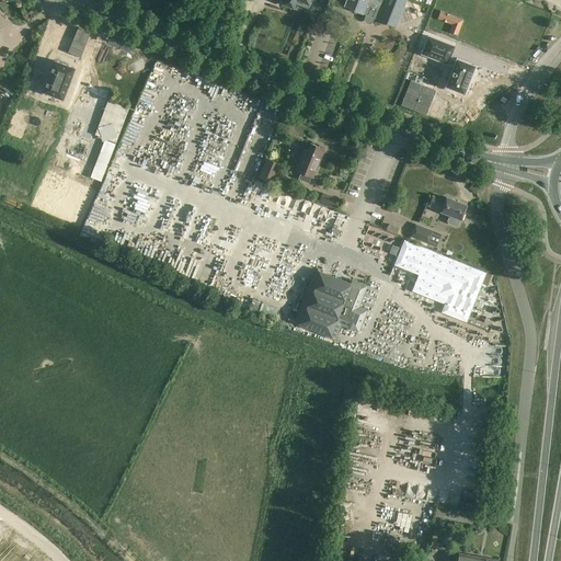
[(286,0),(286,3),(298,9),(299,6),(309,10),(311,11),(316,0),(286,0)]
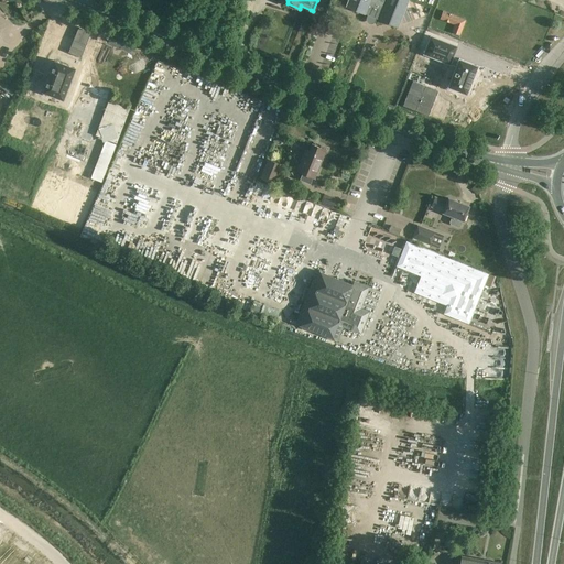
[(405,0),(347,0),(346,6),(366,13),(365,14),(373,18),(375,17),(396,25),(405,0)]
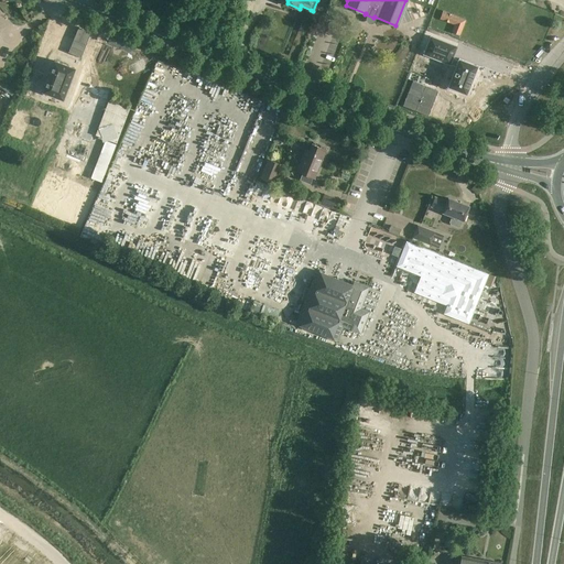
[(446,20),(441,33),(462,41),(464,34),(486,43),(497,15),(479,8),(470,30),(446,20)]
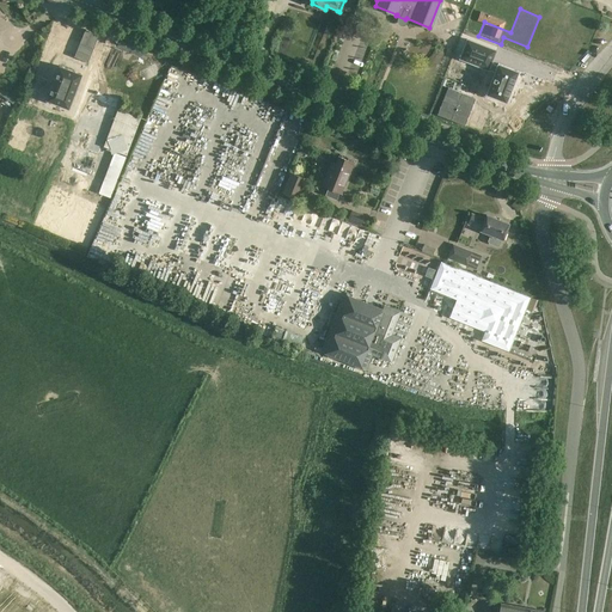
[(467,40),(460,59),(495,73),(487,95),(506,102),(518,72),(491,61),(496,50),(467,40)]
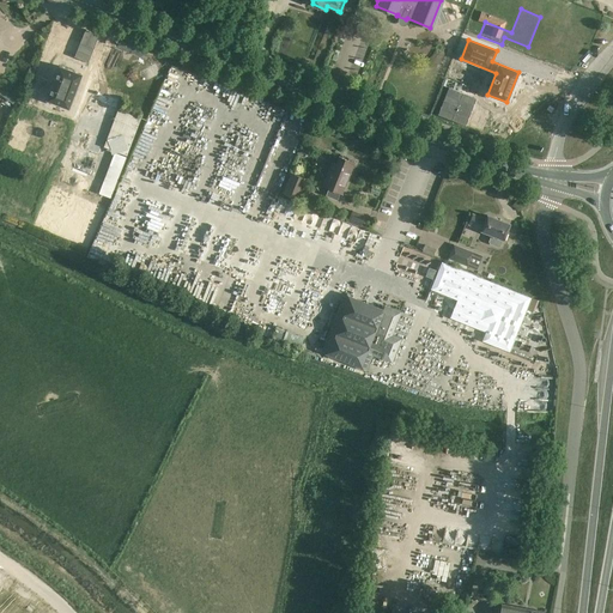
[(447,48),(435,53),(439,66),(453,61),(447,48)]
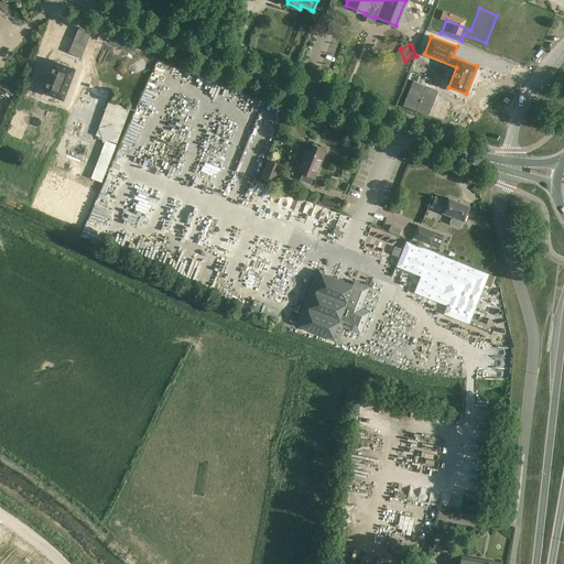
[(55,61),(45,87),(65,95),(75,68),(55,61)]
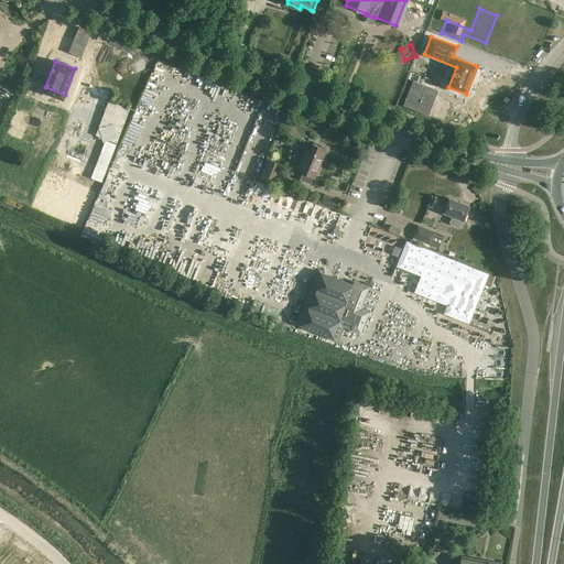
[(49,115),(45,131),(57,133),(61,117),(49,115)]
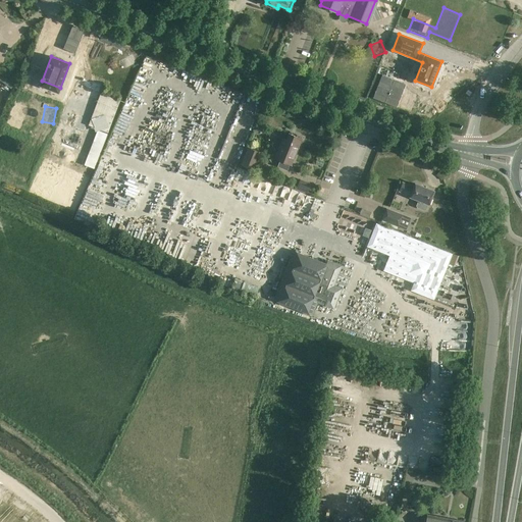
[(94,113),(89,124),(105,133),(110,120),(94,113)]
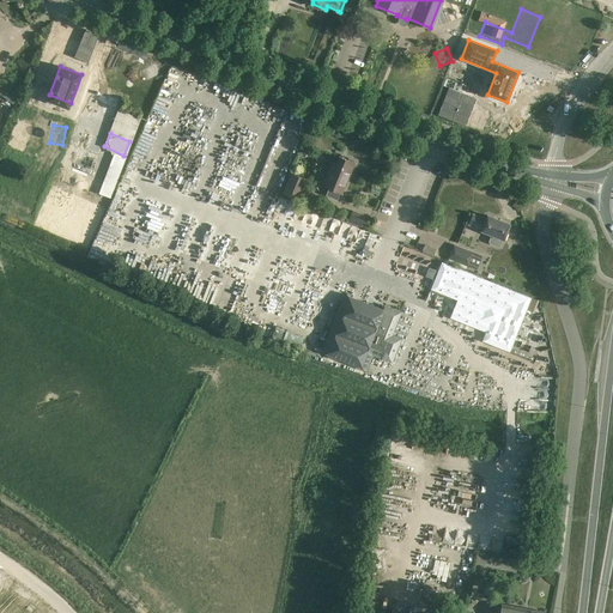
[(127,157),(115,152),(99,194),(111,199),(127,157)]
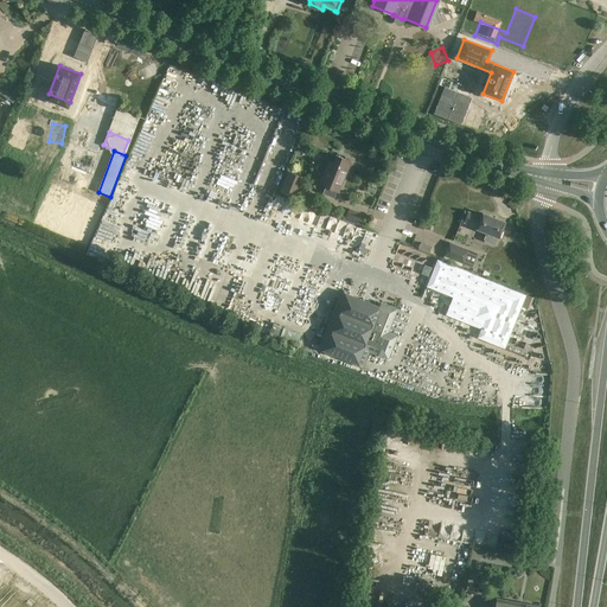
[(351,160),(336,154),(332,163),(328,161),(319,183),(326,186),(323,193),(333,198),(337,191),(338,191),(351,160)]
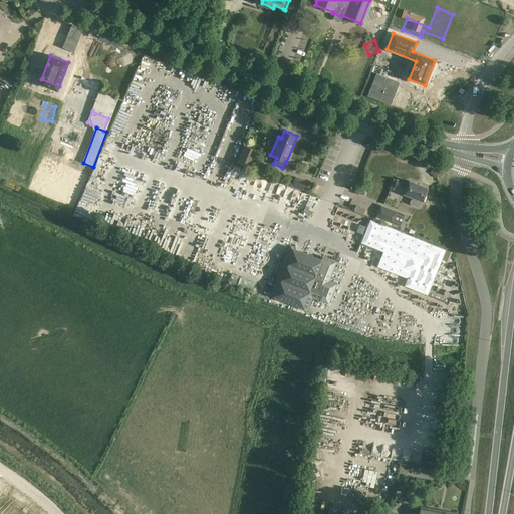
[(256,150),(244,145),(237,161),(249,166),(256,150)]
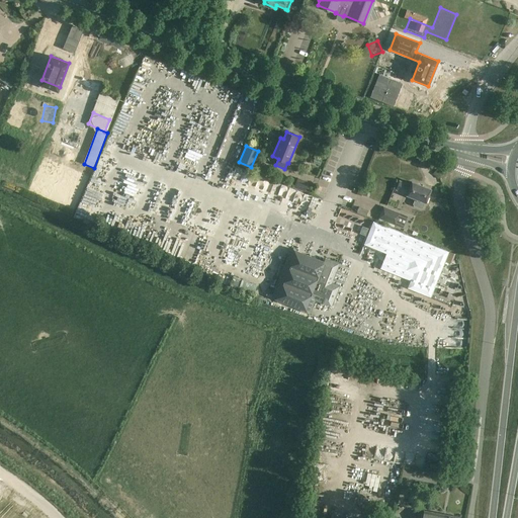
[(307,181),(298,178),(294,187),(304,190),(307,181)]
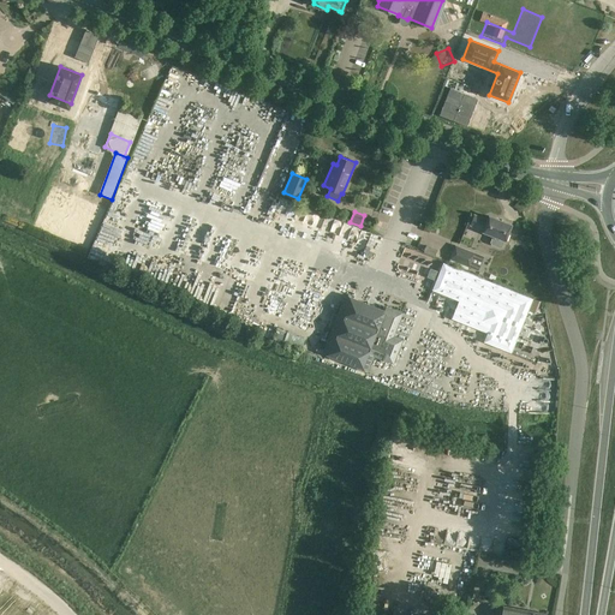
[(488,220),(473,214),(470,225),(483,230),(483,231),(494,236),(490,242),(491,244),(500,248),(502,246),(505,240),(506,240),(512,225),(489,215),(488,220)]
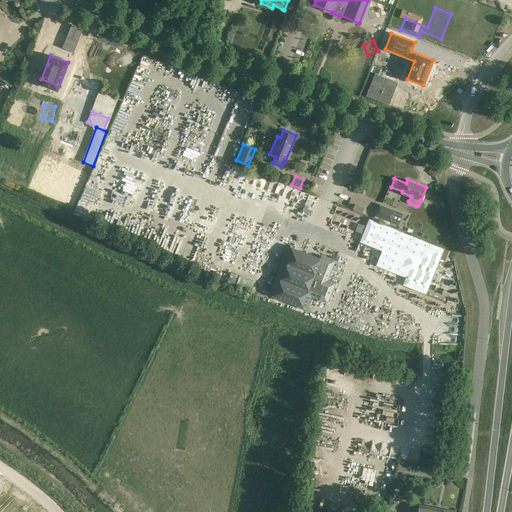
[(395,210),(379,204),(374,216),(391,222),(395,210)]
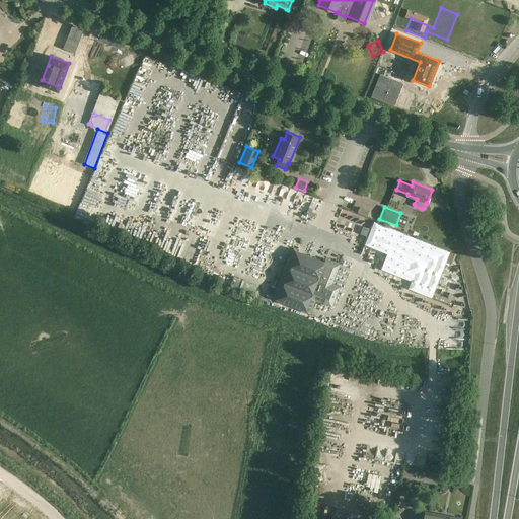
[(450,252),(374,221),(365,244),(387,253),(381,269),(412,281),(409,289),(432,298),(450,252)]
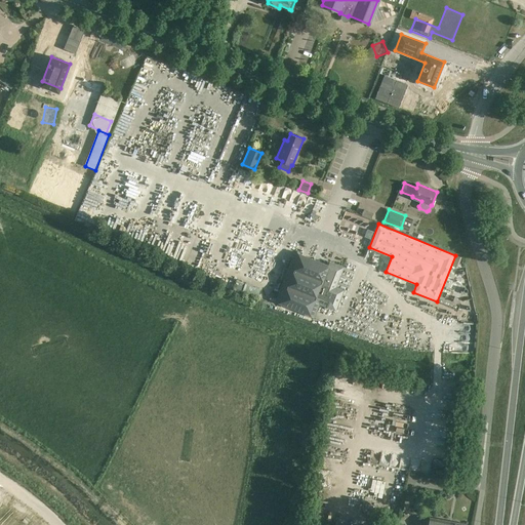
[(333,267),(294,251),(275,300),(314,316),(319,305),(336,311),(344,290),(335,287),(344,267),(334,264),(333,267)]
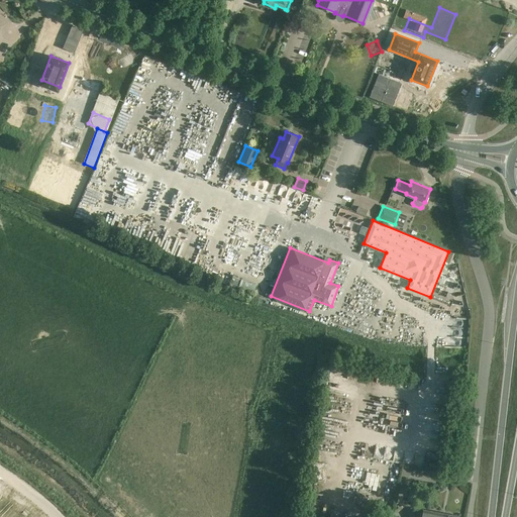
[(3,494),(0,497),(0,512),(9,500),(10,500),(10,499),(10,498),(3,494)]
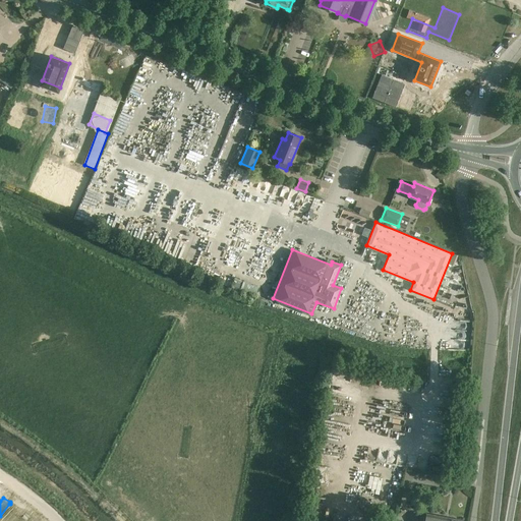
[(0,520),(7,520),(16,508),(10,504),(9,504),(0,516),(0,520)]
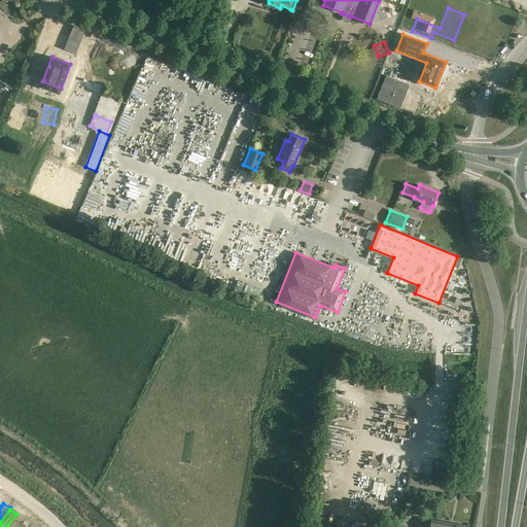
[(16,514),(7,526),(18,526),(24,519),(16,514)]
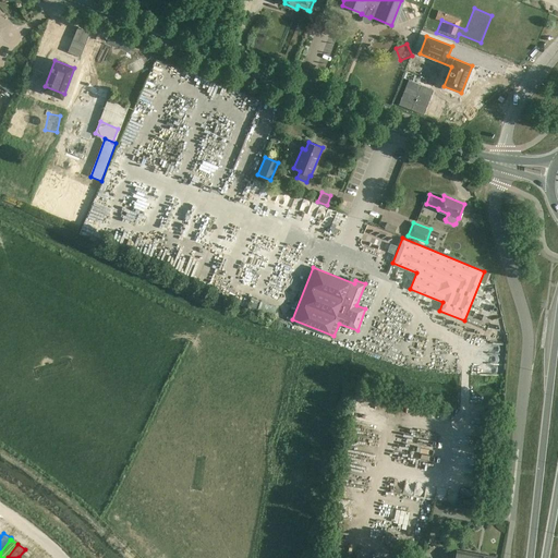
[(25,549),(19,557),(29,557),(33,555),(34,555),(25,548),(25,549)]
